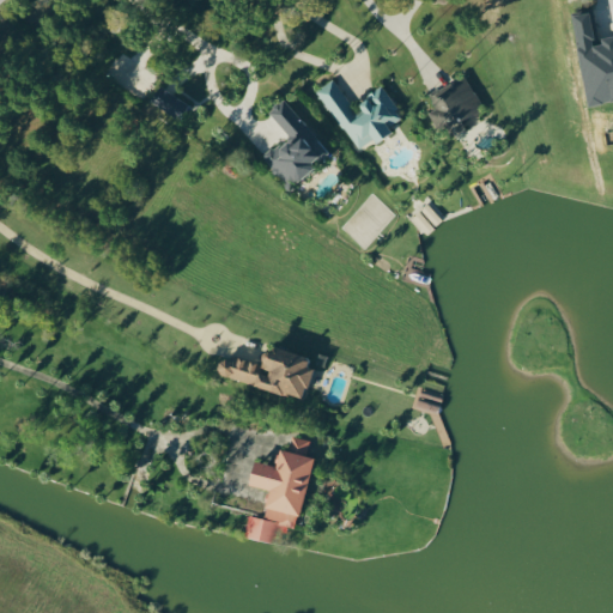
[(586,104),(612,101),(612,36),(600,38),(601,43),(594,44),(589,12),(572,14),(586,104)]
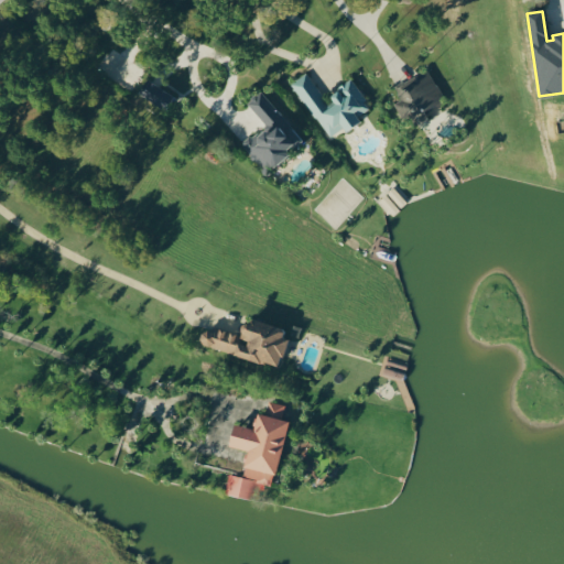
[(328,138),(343,128),(345,132),(360,122),(357,117),(370,108),(351,80),(324,99),(306,72),(291,83),(328,138)]
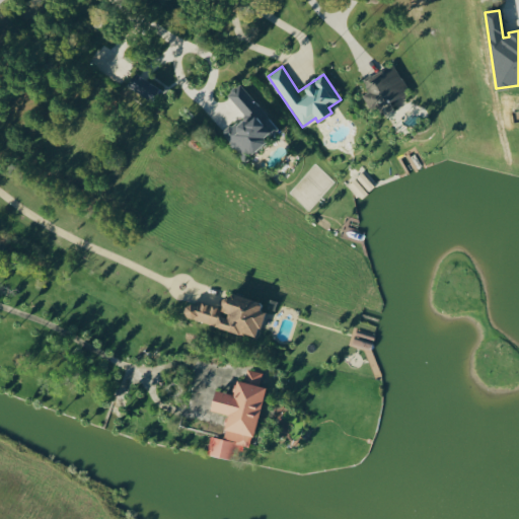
[(362,80),(368,92),(363,94),(369,109),(377,105),(381,116),(393,110),(389,101),(408,93),(395,66),(362,80)]
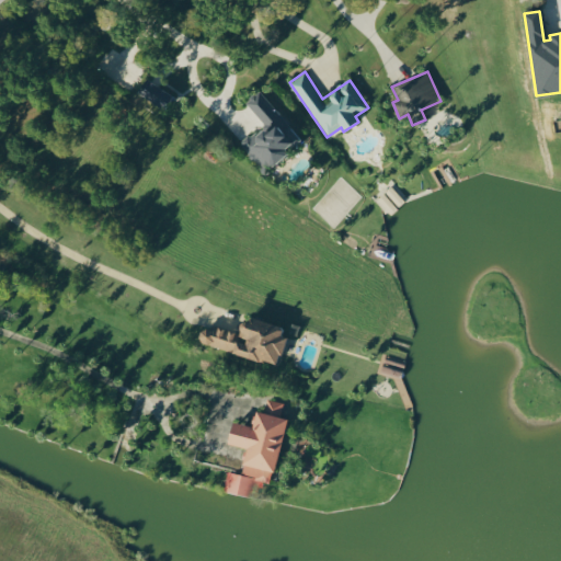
[(163,110),(172,95),(145,78),(136,93),(163,110)]
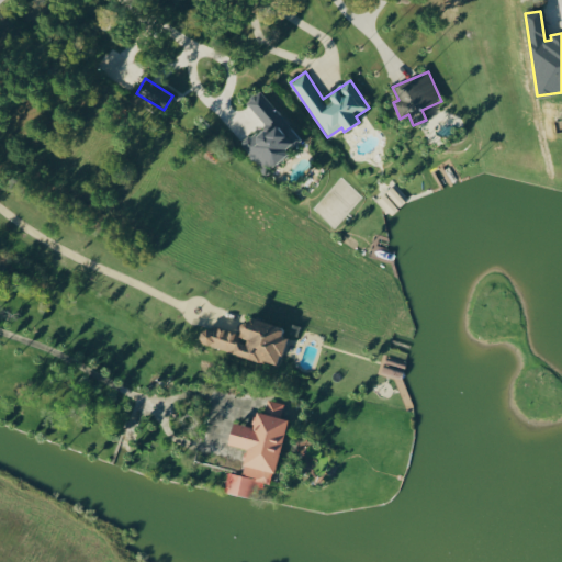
[(301,141),(259,90),(246,102),(265,124),(240,144),(263,172),(301,141)]
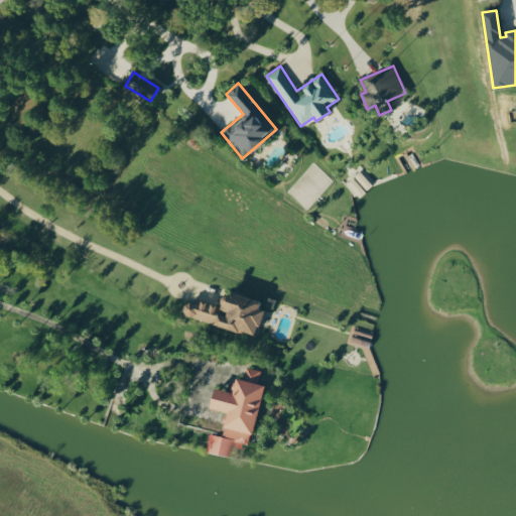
[(256,336),(262,309),(257,308),(260,300),(229,292),(228,297),(222,295),(218,312),(217,312),(218,305),(196,299),(195,303),(185,301),(181,316),(256,336)]
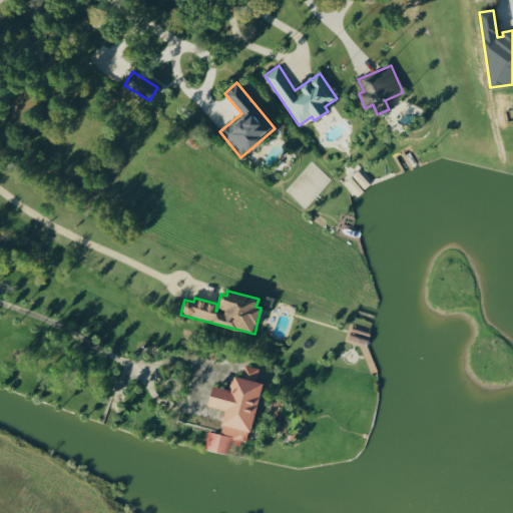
[(224,410),(220,434),(207,431),(204,450),(237,456),(239,442),(248,443),(261,383),(255,382),(259,368),(243,365),(240,378),(232,376),(229,390),(211,386),(207,407),(224,410)]
